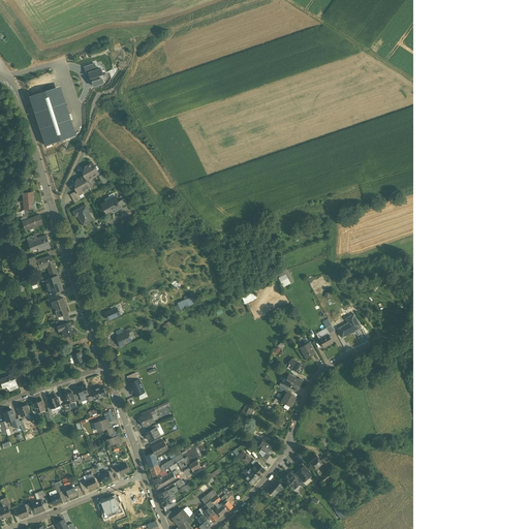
[(97,69),(94,64),(83,67),(86,75),(89,73),(89,72),(97,69)]
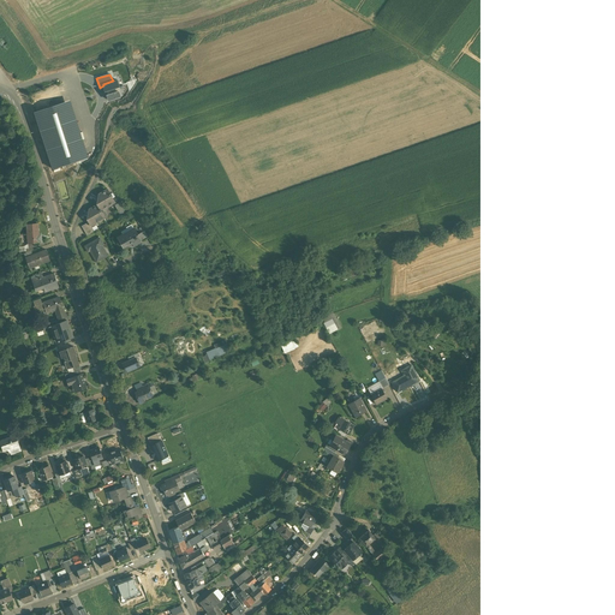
[(109,102),(123,97),(117,79),(113,81),(103,84),(103,85),(109,102)]
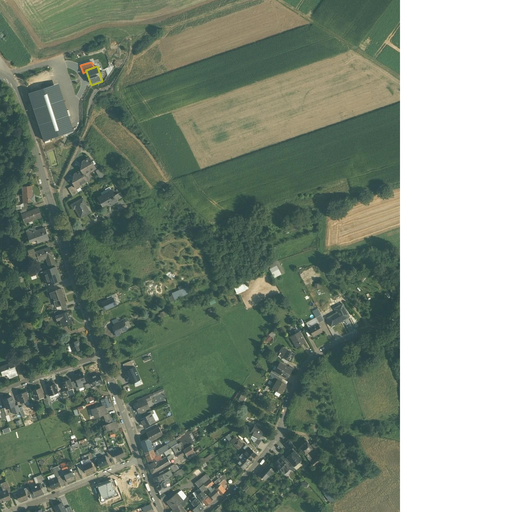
[(60,84),(30,94),(44,142),(74,131),(60,84)]
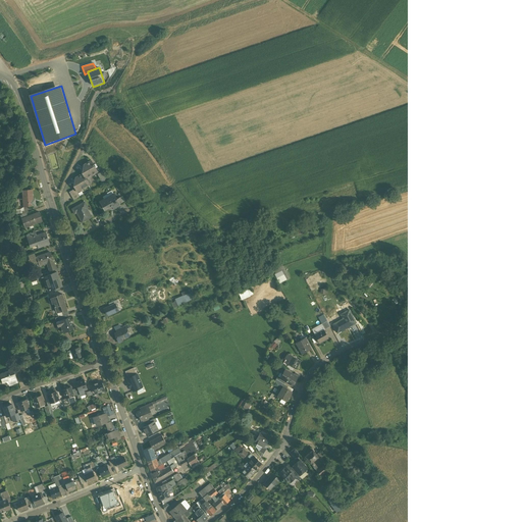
[(91,160),(84,165),(85,168),(85,171),(82,172),(83,173),(86,178),(98,171),(91,160)]
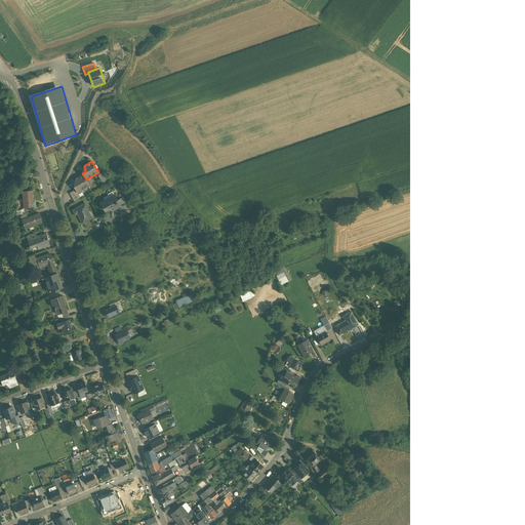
[(104,172),(98,175),(104,185),(110,180),(104,172)]
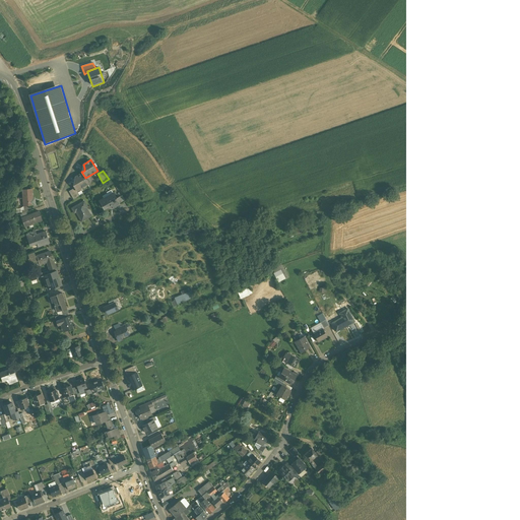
[(82,173),(74,178),(76,181),(75,184),(73,185),(75,188),(76,191),(77,191),(88,184),(85,178),(82,173)]
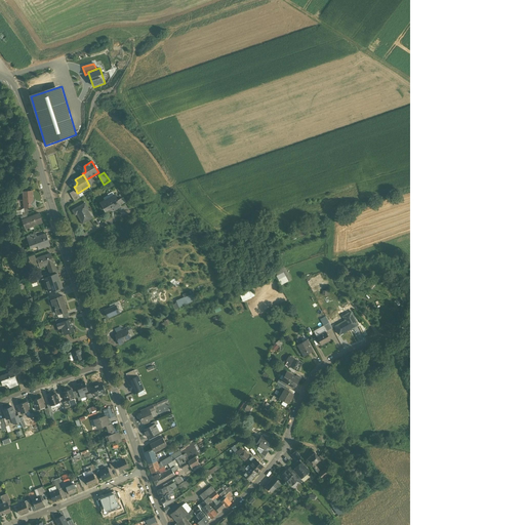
[(76,190),(70,194),(74,201),(80,198),(78,193),(77,193),(76,190)]
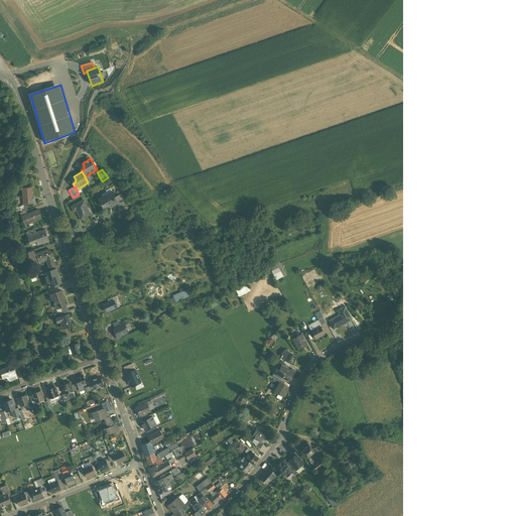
[(31,187),(22,187),(23,204),(32,204),(32,195),(31,187)]
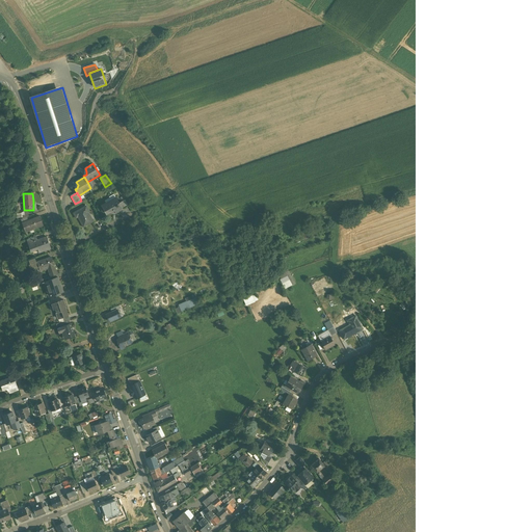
[(115,197),(103,205),(107,213),(112,210),(114,213),(122,209),(118,203),(115,197)]
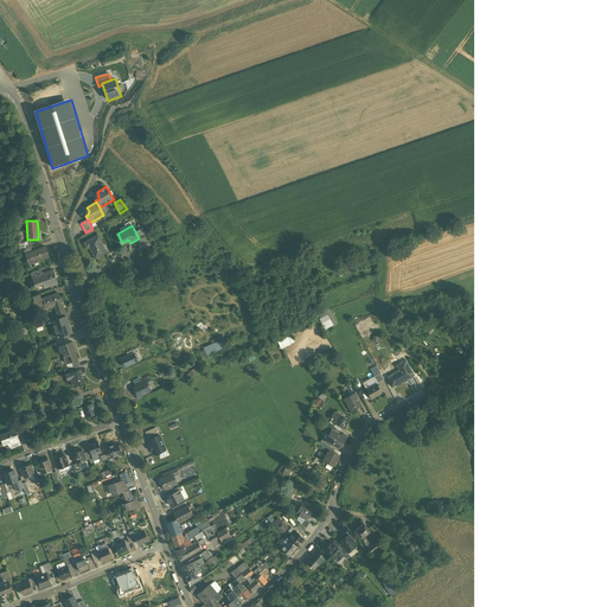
[(142,228),(135,231),(139,238),(147,234),(142,228)]
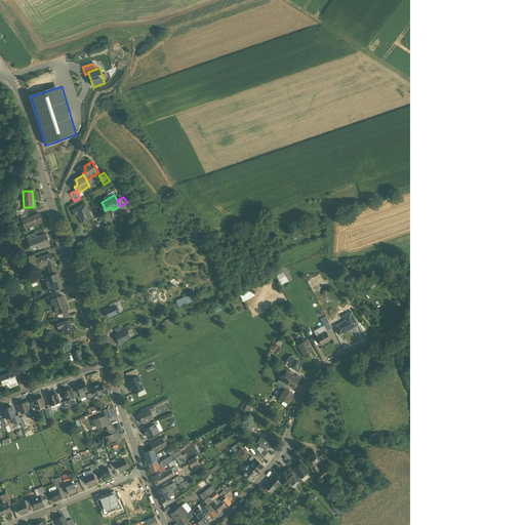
[(85,203),(73,210),(75,214),(77,213),(82,224),(91,218),(86,210),(88,209),(85,203)]
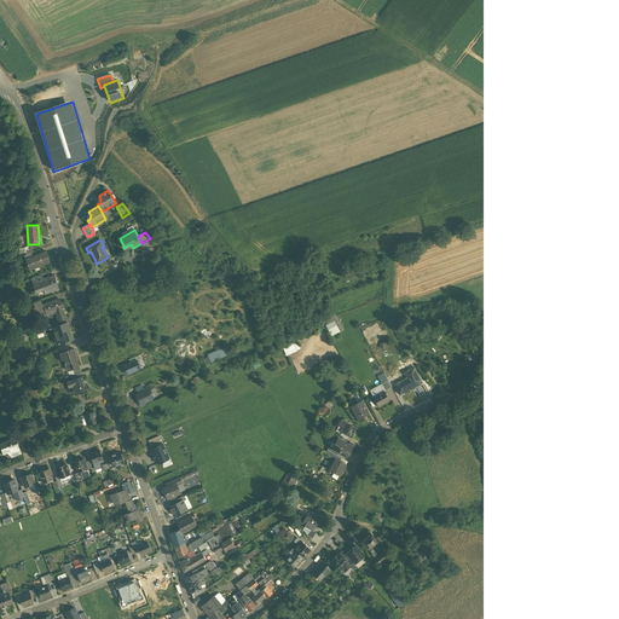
[(38,255),(35,256),(33,256),(25,259),(29,270),(30,270),(29,268),(38,265),(39,266),(50,262),(46,252),(39,254),(38,255)]
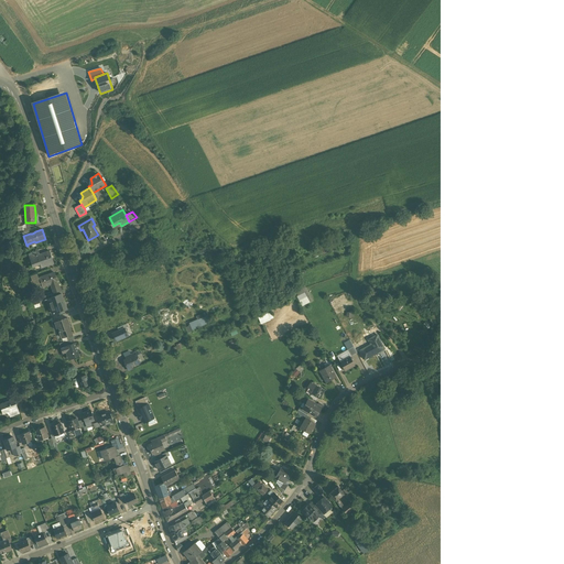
[(314,251),(316,257),(328,252),(326,247),(314,251)]
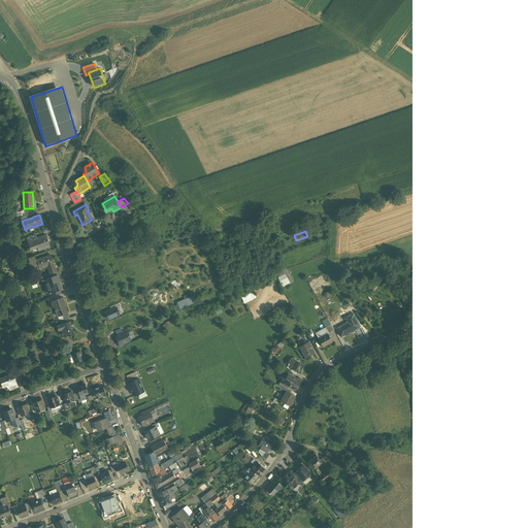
[(38,238),(30,241),(34,251),(39,249),(39,251),(51,246),(47,235),(38,238)]
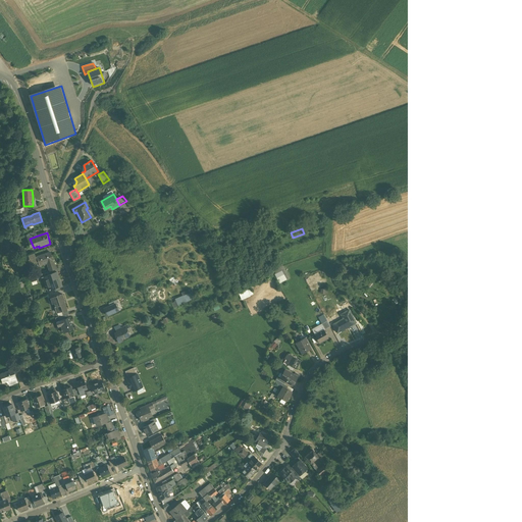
[(50,252),(45,254),(45,253),(42,253),(43,255),(39,256),(36,257),(37,260),(38,259),(38,261),(40,260),(41,265),(47,263),(53,261),(50,252)]
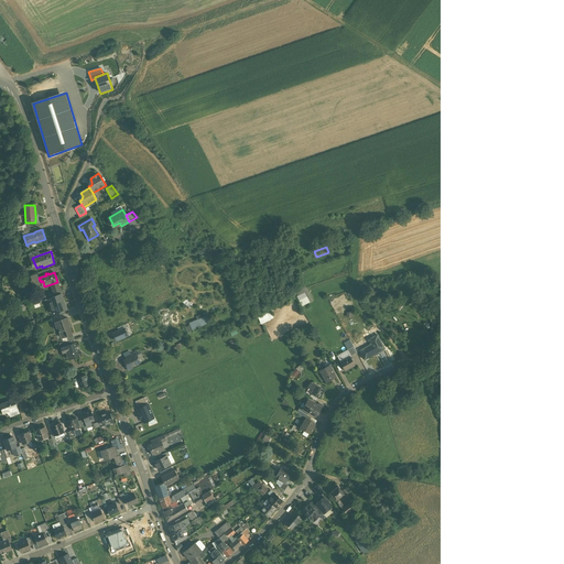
[(296,297),(301,306),(315,302),(304,283),(297,286),(296,297)]
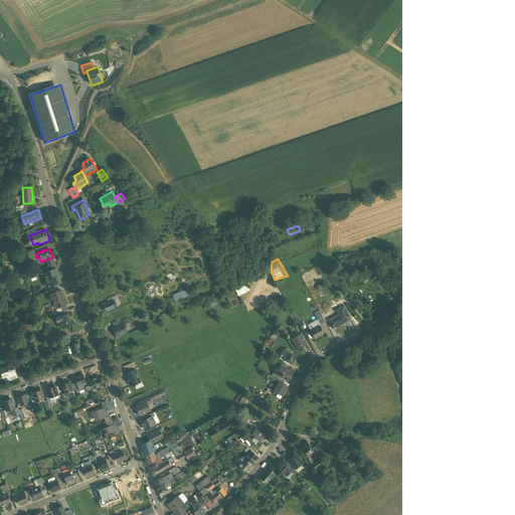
[(48,273),(43,275),(41,275),(42,280),(47,279),(49,285),(60,282),(56,270),(48,273)]
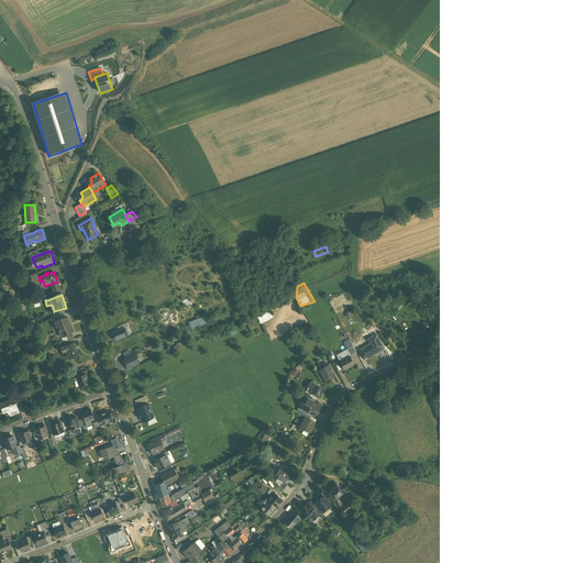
[(399,302),(394,308),(397,311),(403,306),(399,302)]
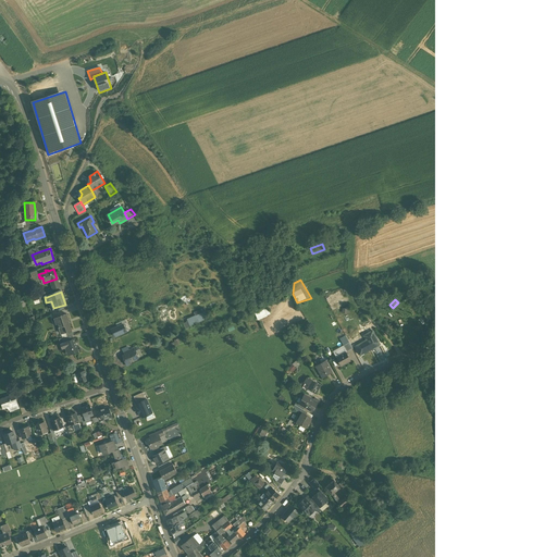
[(271,314),(268,308),(255,313),(258,320),(267,317),(267,316),(271,314)]
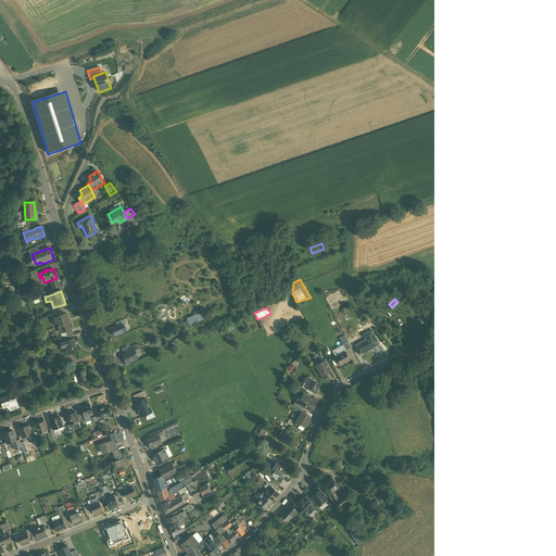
[(188,319),(190,325),(205,318),(201,308),(192,312),(193,315),(187,318),(188,319)]
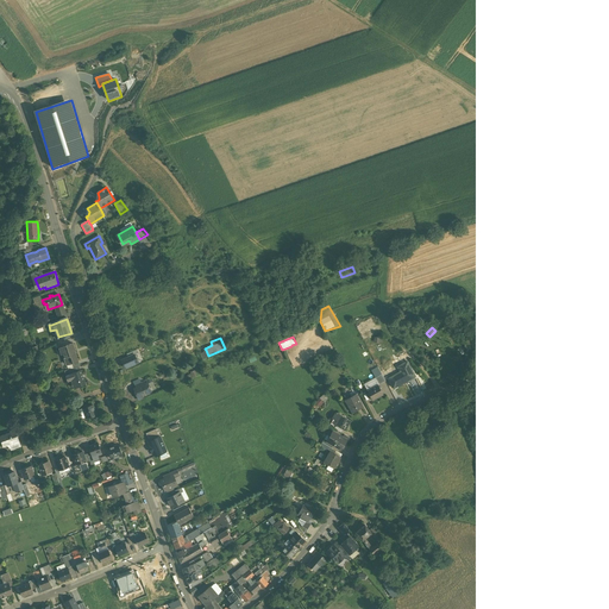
[(73,343),(67,345),(58,349),(61,355),(62,355),(63,358),(64,357),(67,364),(71,363),(77,360),(76,356),(75,350),(73,343)]
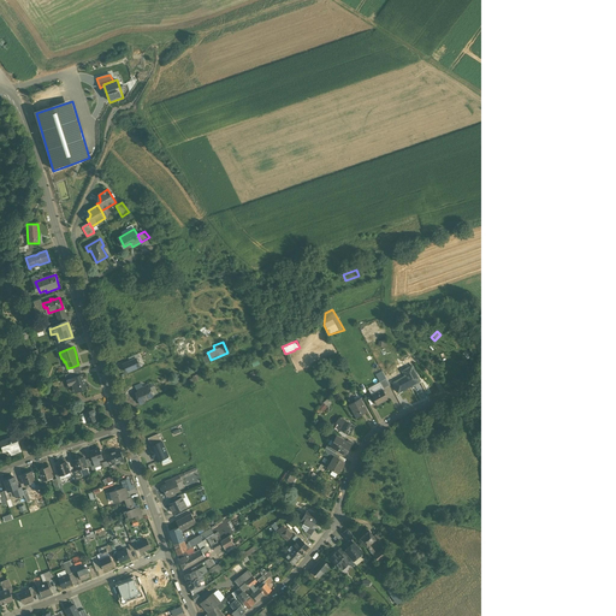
[(212,361),(211,360),(208,354),(202,356),(205,363),(212,361)]
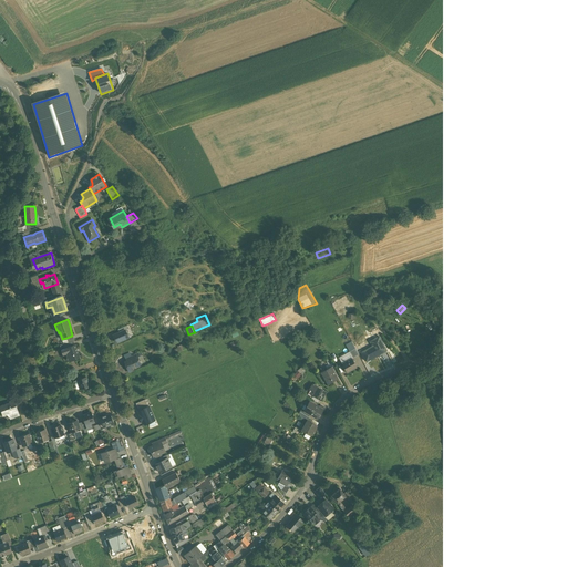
[(37,336),(33,327),(29,328),(26,329),(30,338),(37,336)]
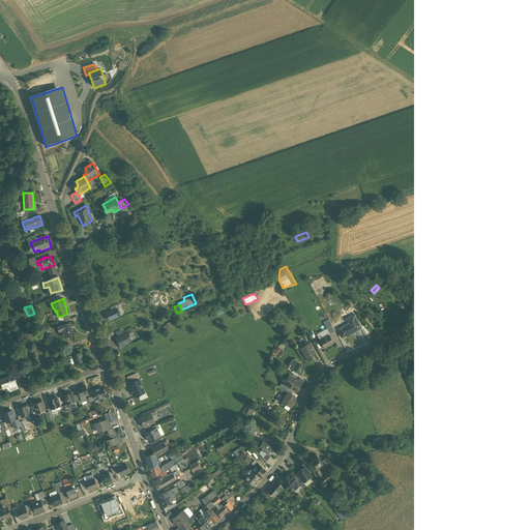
[(111,311),(106,313),(109,320),(120,315),(117,308),(111,311)]
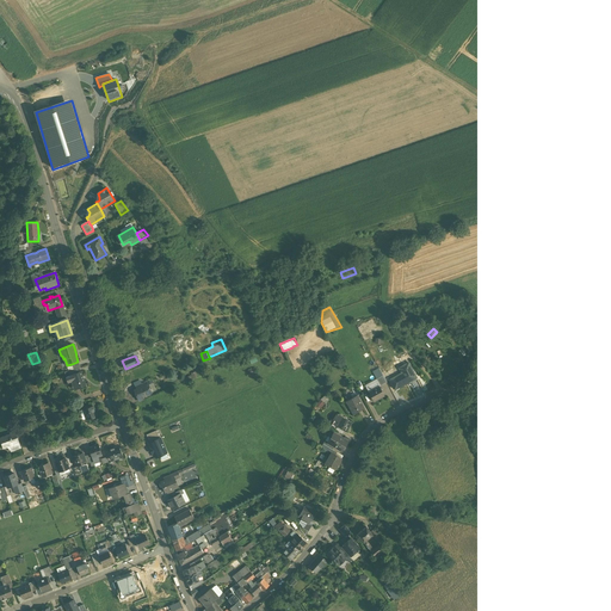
[(399,369),(402,374),(390,380),(396,390),(419,378),(411,363),(399,369)]
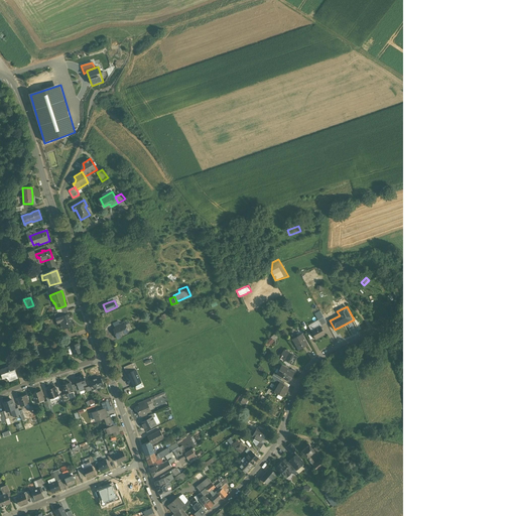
[(314,313),(317,319),(324,317),(319,310),(314,313)]
